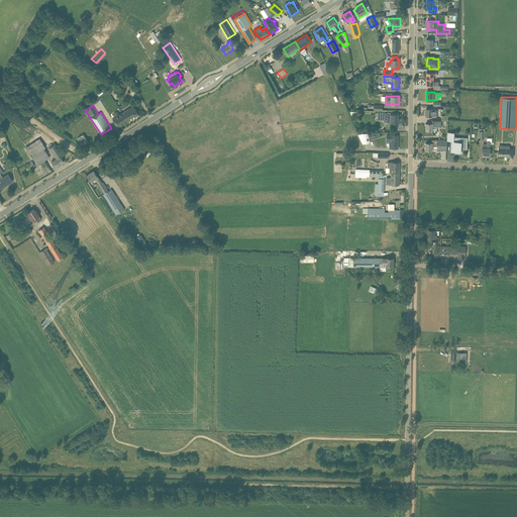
[(122,113),(128,121),(139,114),(133,105),(126,110),(122,113)]
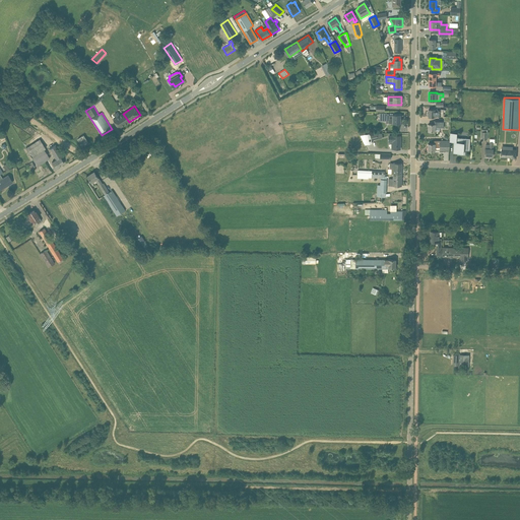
[(437,109),(429,109),(429,117),(441,117),(441,108),(437,108),(437,109)]
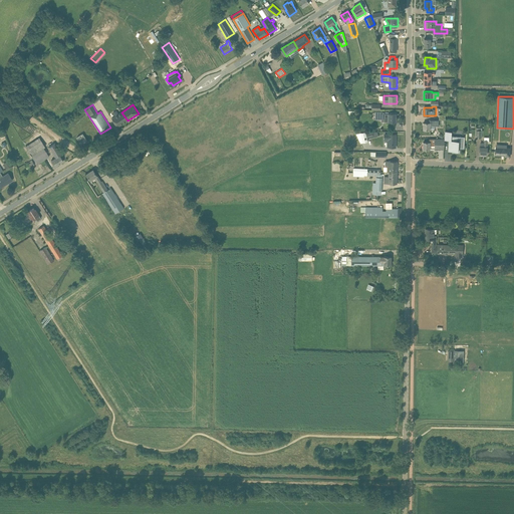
[(127,120),(121,112),(112,118),(117,126),(127,120)]
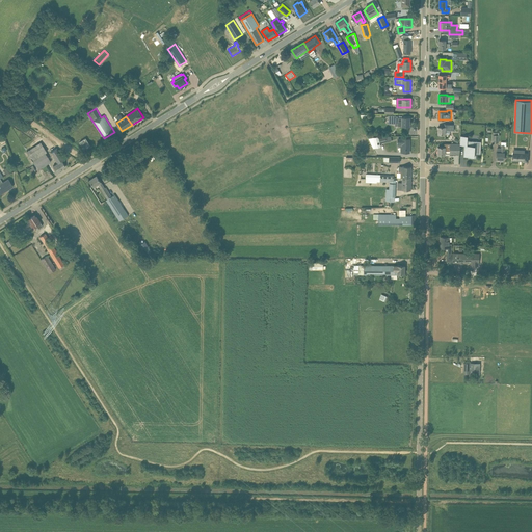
[(402,117),(399,117),(399,126),(409,126),(410,116),(402,116),(402,117)]
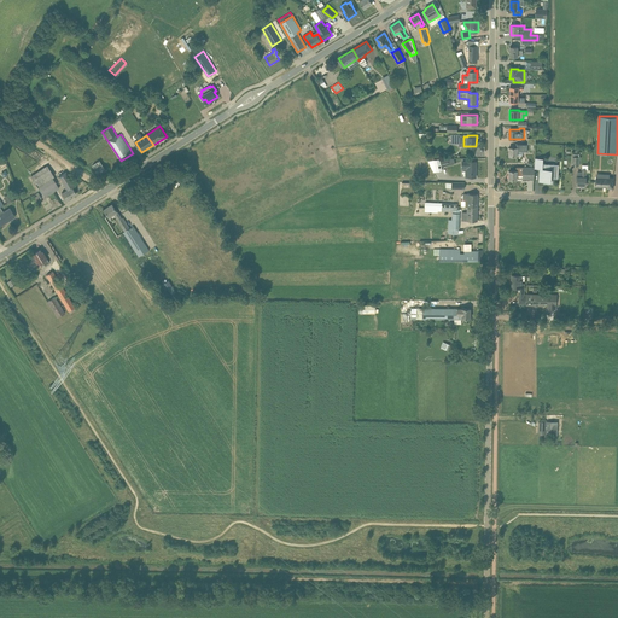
[(517,147),(509,147),(509,156),(517,156),(517,151),(528,151),(528,144),(517,144),(517,147)]
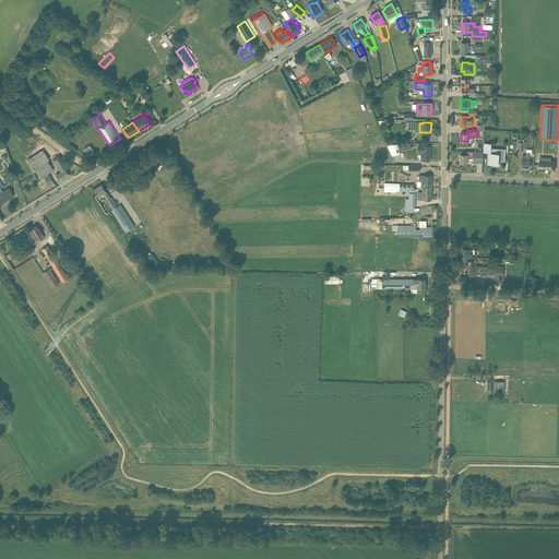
[(484,143),(484,150),(488,150),(488,158),(492,159),(492,166),(500,166),(500,161),(504,162),(506,156),(500,155),(501,151),(494,150),(494,149),(491,149),(491,143),(484,143)]
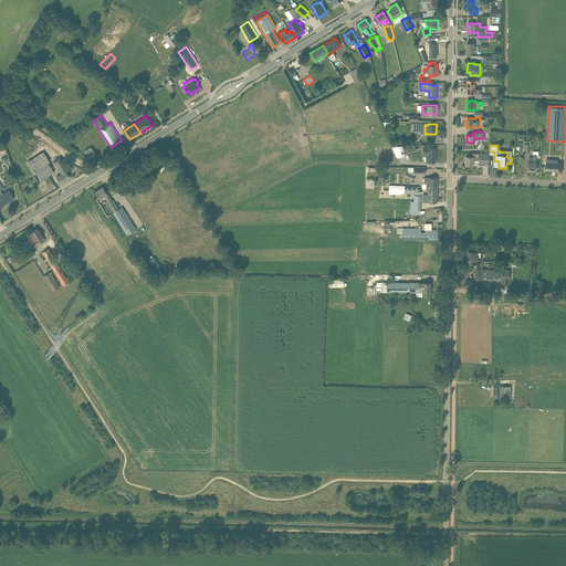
[(85,152),(91,160),(97,156),(92,147),(85,152)]
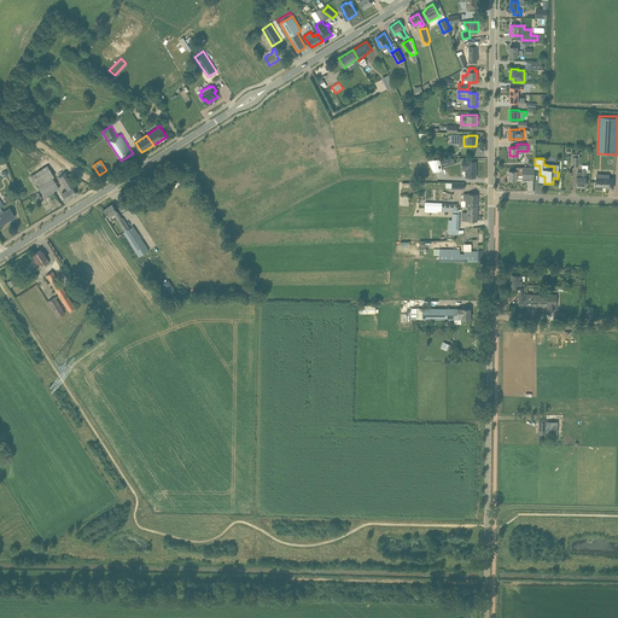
[(476,162),(462,162),(462,170),(465,170),(465,178),(476,178),(476,162)]
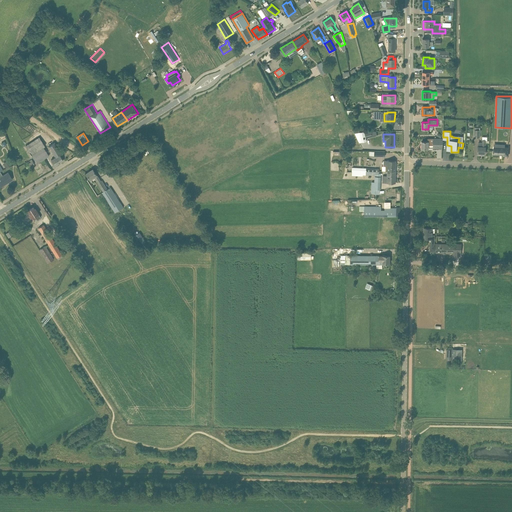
[(45,146),(39,137),(26,146),(37,163),(49,155),(44,147),(45,146)]
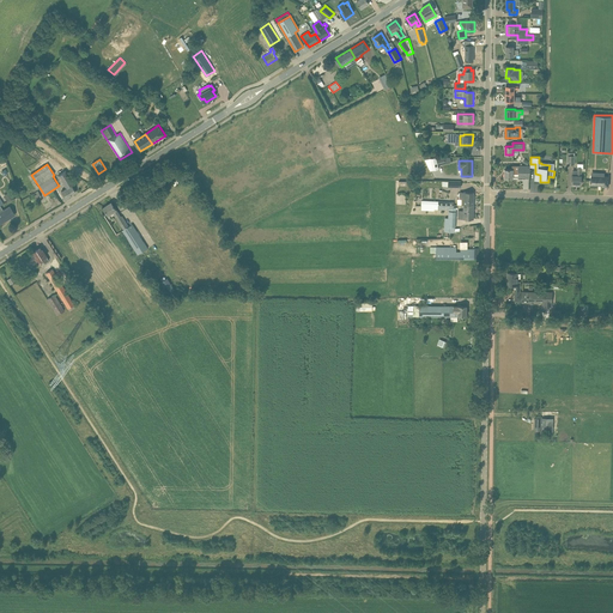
[(519,178),(530,178),(530,173),(530,165),(513,165),(513,169),(505,169),(505,178),(513,178),(513,174),(519,174),(519,178)]
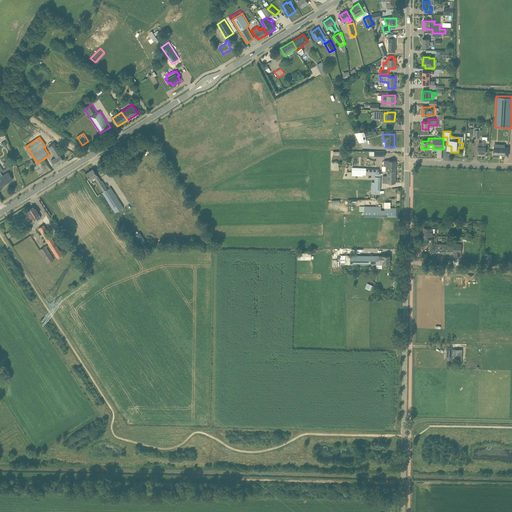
[(51,145),(48,147),(55,157),(51,160),(52,161),(55,166),(63,160),(62,158),(60,155),(62,153),(55,142),(51,145)]
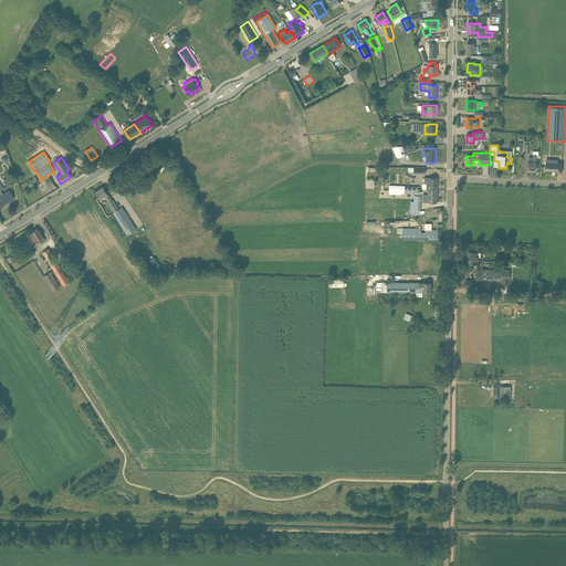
[(546,159),(546,170),(556,170),(556,171),(562,171),(563,163),(558,163),(558,159),(546,159)]
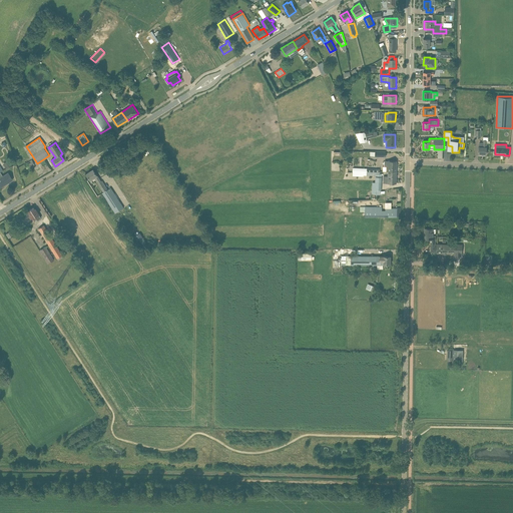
[(25,163),(27,168),(34,164),(32,159),(25,163)]
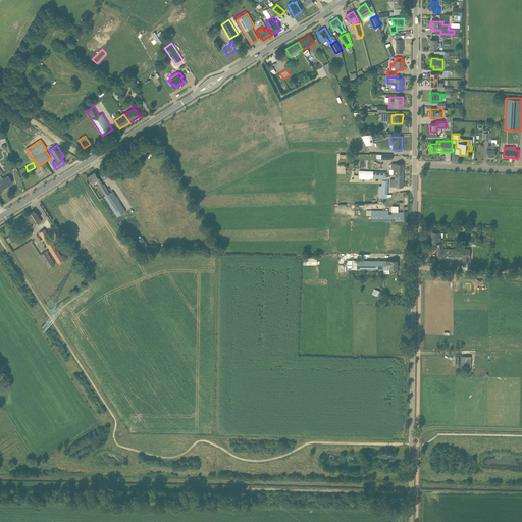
[(7,163),(3,166),(6,171),(11,168),(7,163)]
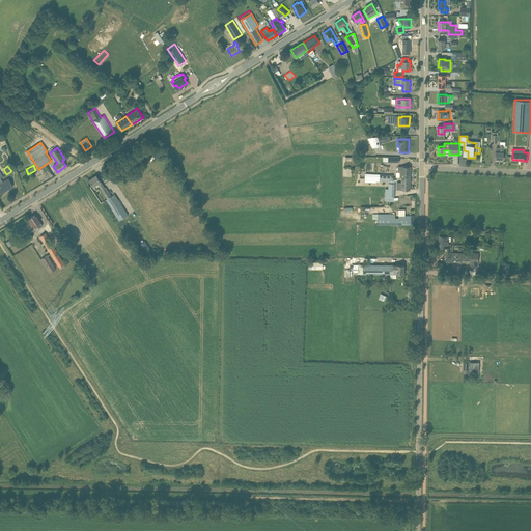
[(396,172),(396,177),(401,177),(411,177),(411,167),(398,166),(398,172),(396,172)]
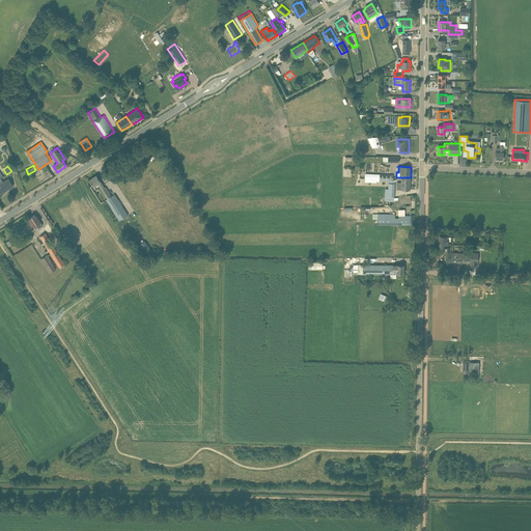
[(0,193),(12,186),(8,178),(3,183),(0,177),(3,176),(0,171),(0,193)]
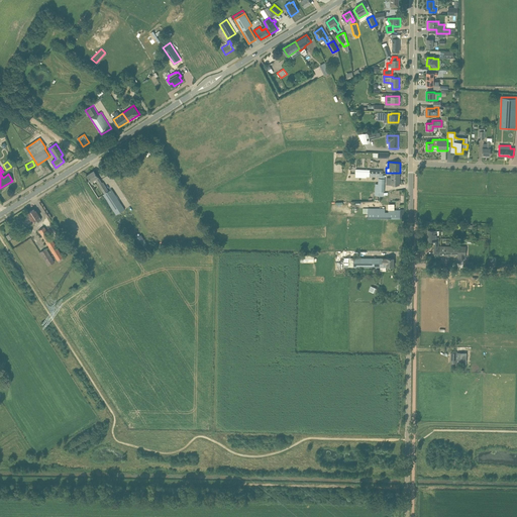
[(355,170),(355,177),(366,178),(367,176),(379,177),(380,176),(380,170),(366,169),(366,170),(355,170)]
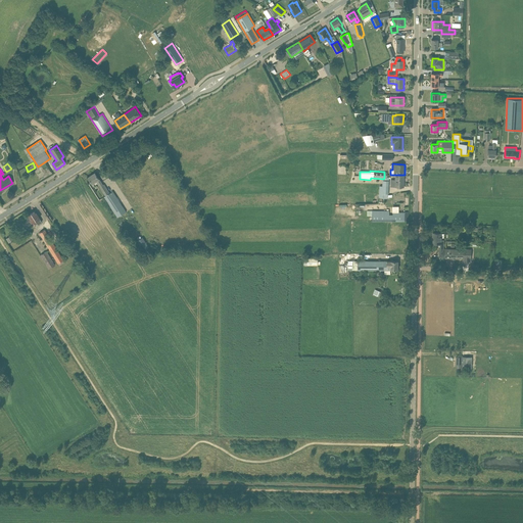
[(98,183),(106,195),(109,193),(104,185),(103,185),(95,173),(89,177),(93,183),(97,181),(98,182),(98,183)]
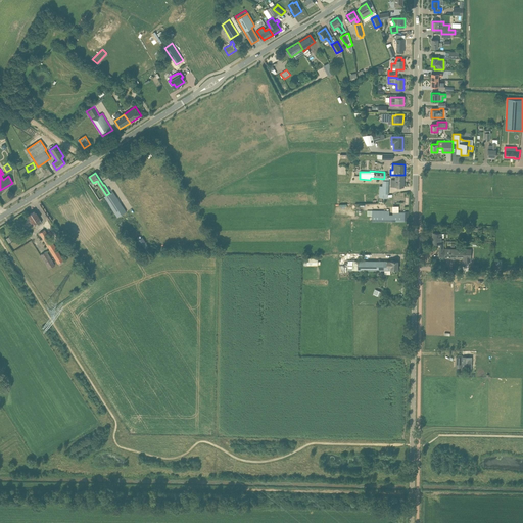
[(405,175),(395,175),(395,179),(391,179),(391,187),(405,187),(405,175)]
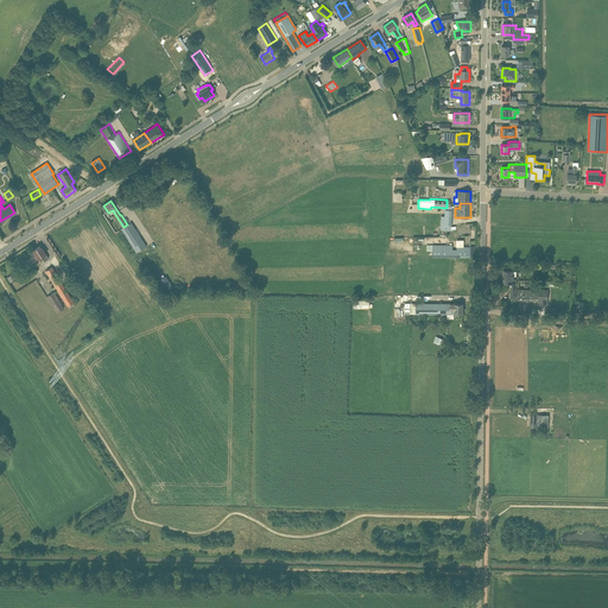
[(442,216),(441,229),(445,229),(445,230),(451,230),(453,206),(447,207),(445,208),(445,215),(444,215),(444,216),(442,216)]
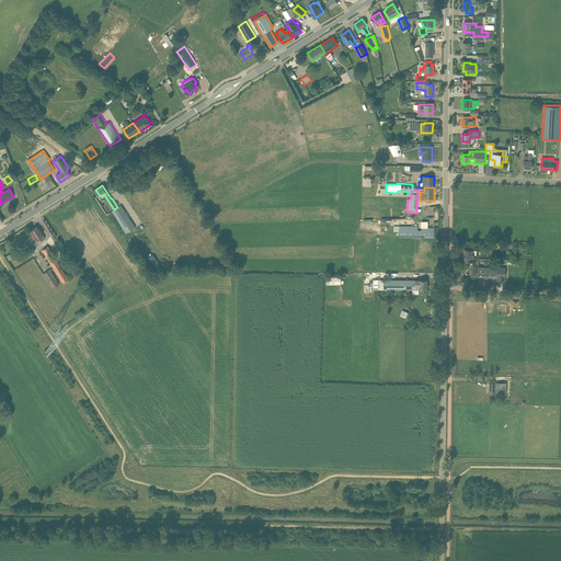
[(114,209),(112,210),(123,229),(125,227),(128,232),(135,227),(121,205),(117,207),(114,209)]
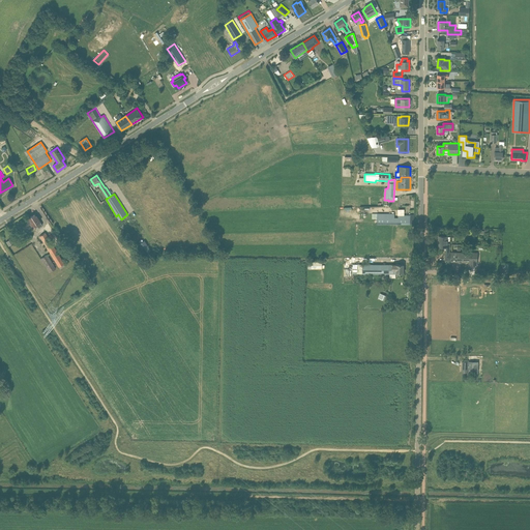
[(31,222),(29,223),(31,227),(33,226),(34,227),(37,226),(38,227),(42,225),(36,216),(34,214),(29,217),(31,222)]
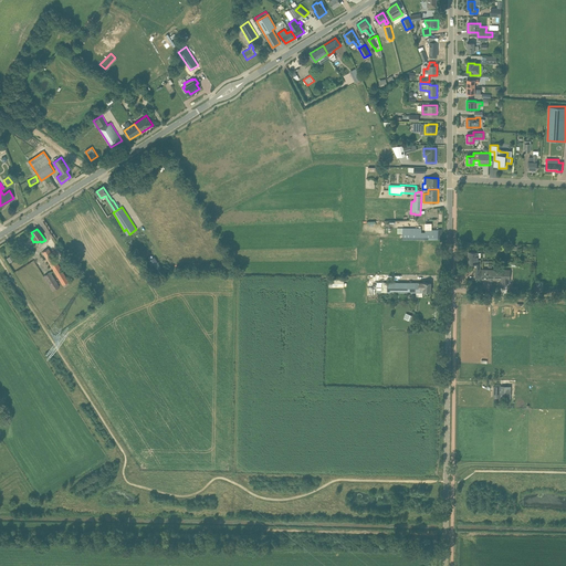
[(402,233),(402,239),(438,240),(438,234),(439,234),(439,230),(432,230),(426,230),(426,233),(421,233),(402,233)]
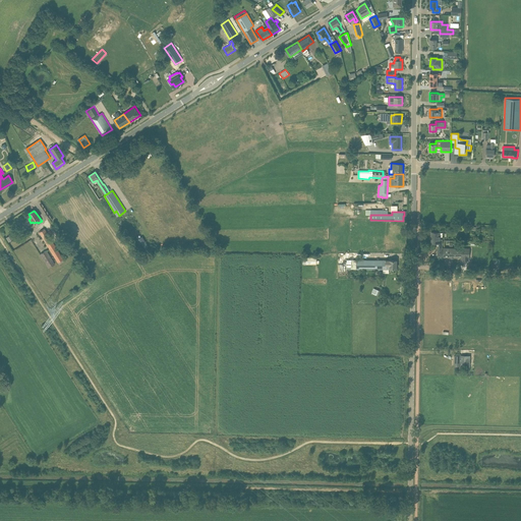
[(40,233),(58,264),(64,259),(45,229),(40,233)]
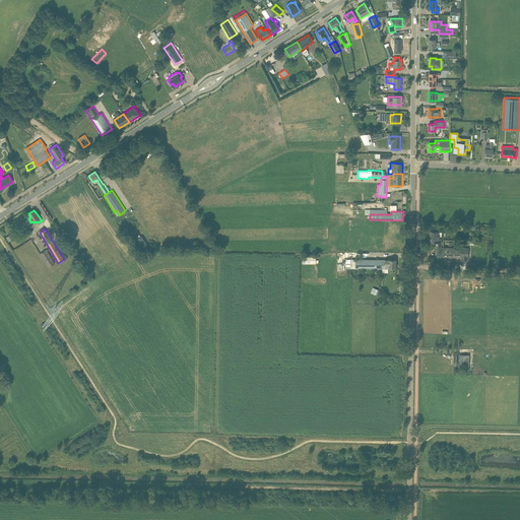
[(437,256),(443,256),(443,247),(441,247),(442,239),(439,239),(439,232),(431,232),(431,242),(438,242),(438,247),(437,247),(437,256)]
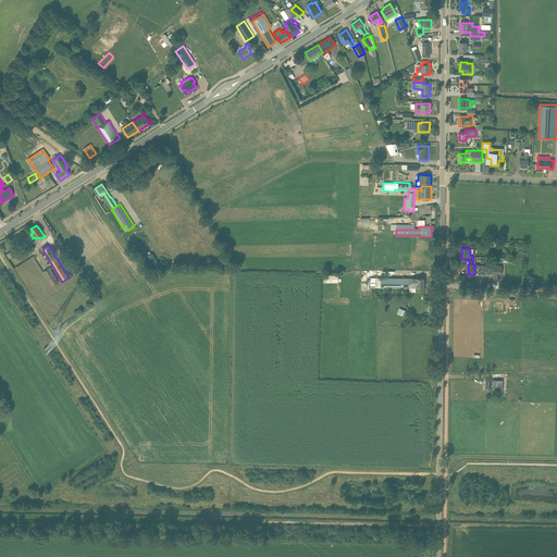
[(145,258),(152,270),(160,265),(151,252),(145,258)]
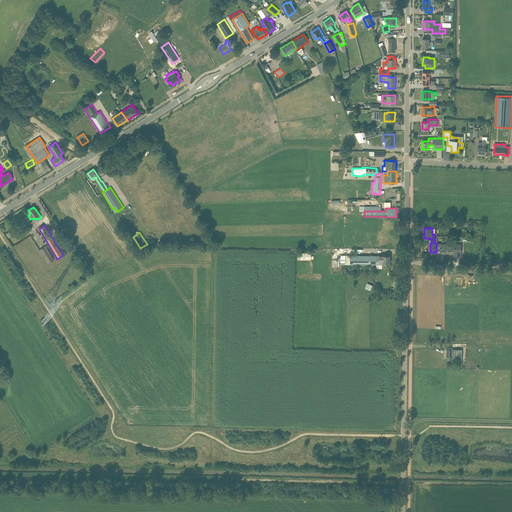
[(461,244),(436,243),(436,252),(443,252),(443,253),(446,253),(446,252),(453,253),(453,257),(461,257),(461,244)]
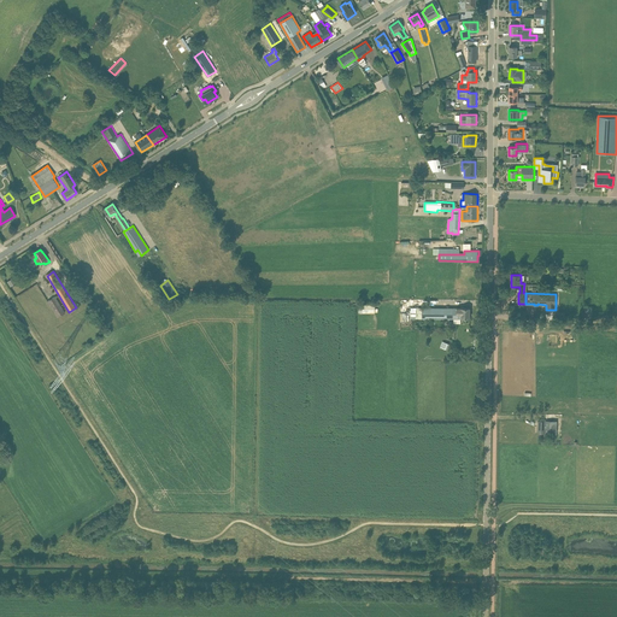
[(48,301),(59,317),(66,312),(56,297),(48,301)]
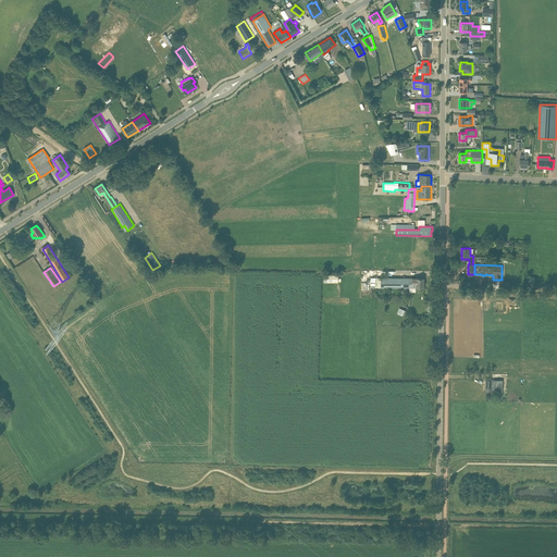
[(371,277),(371,287),(381,287),(382,277),(371,277)]
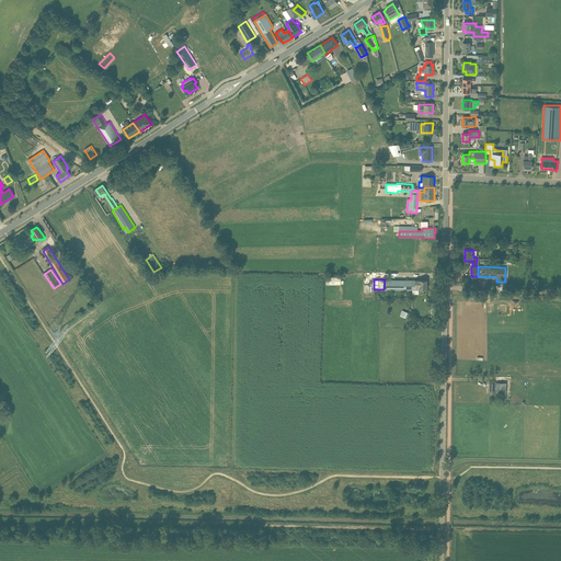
[(385,279),(384,289),(420,289),(420,288),(427,288),(427,279),(385,279)]
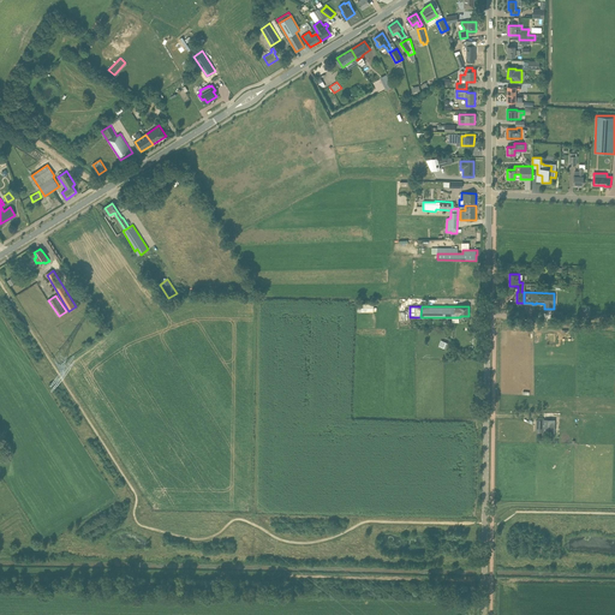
[(543,433),(550,433),(551,419),(543,419),(537,419),(537,431),(543,431),(543,433)]
